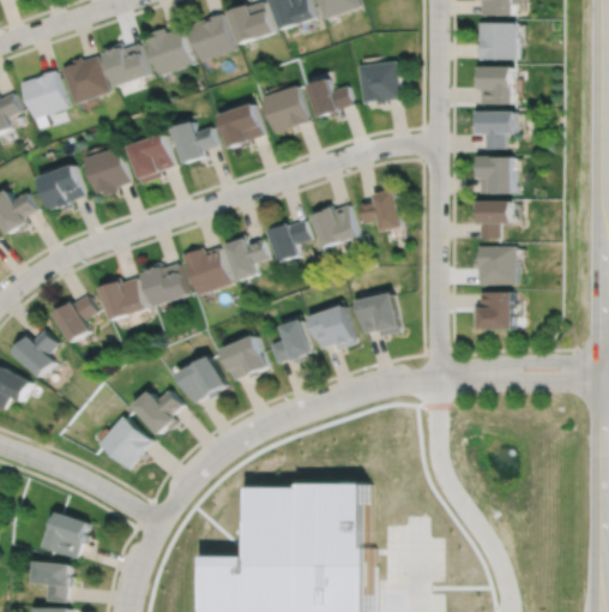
[(228,11),(239,43),(275,31),(267,9),(266,9),(263,0),(249,5),(249,3),(228,11)]
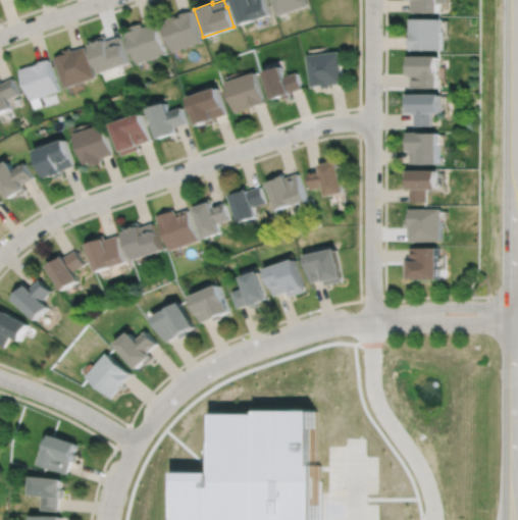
[(229,0),(239,24),(268,14),(263,0),(229,0)]
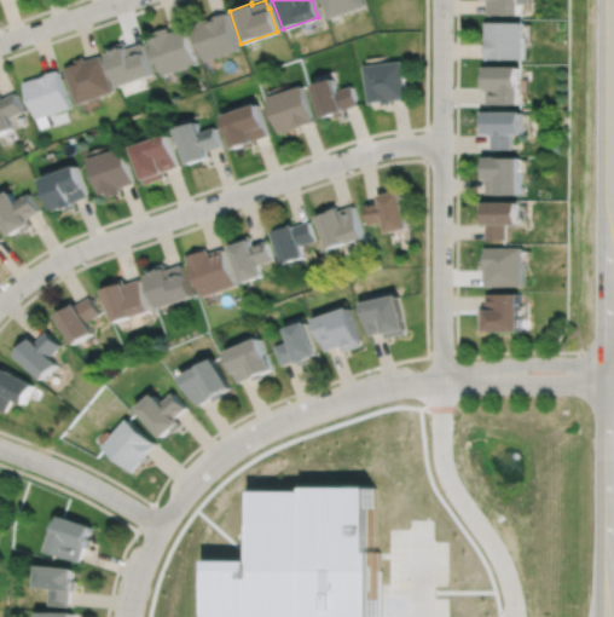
[(318,0),(325,18),(359,7),(355,0),(318,0)]
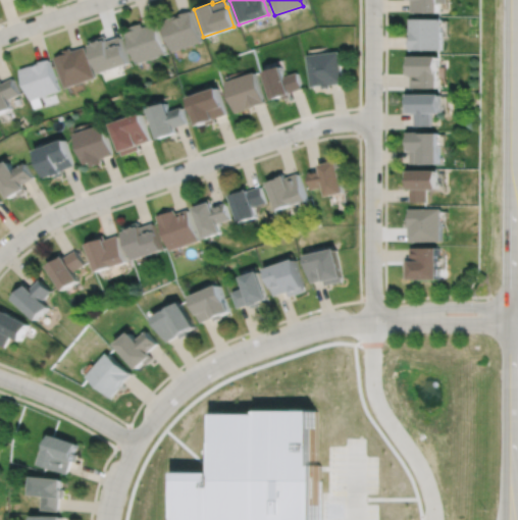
[(407,0),(407,13),(435,13),(435,0),(407,0)]
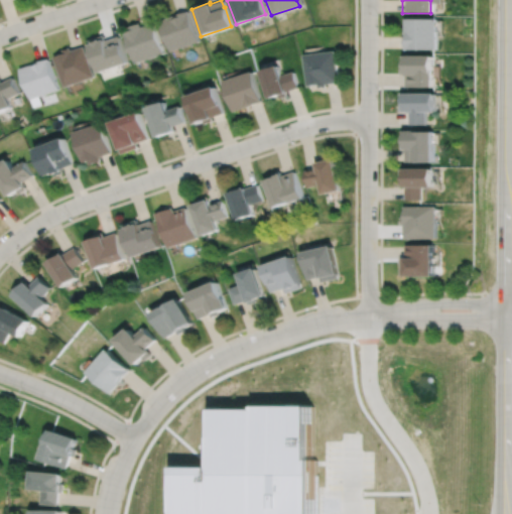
[(155,21),(165,51),(196,41),(185,11),(155,21)]
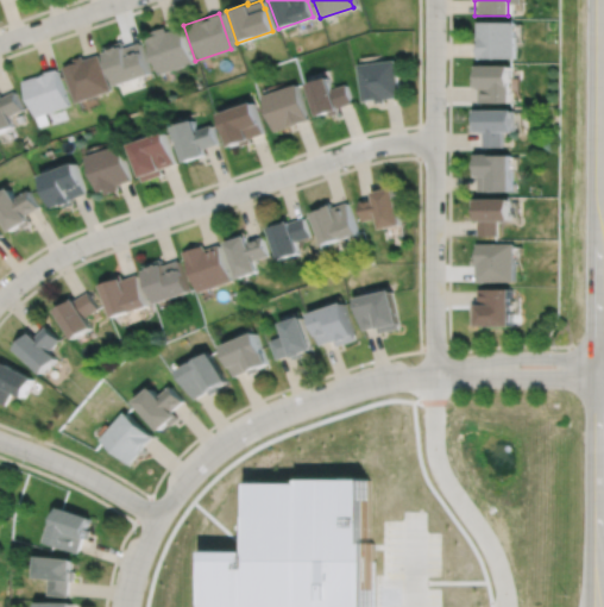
[(473,22),(473,58),(511,58),(511,22),(473,22)]
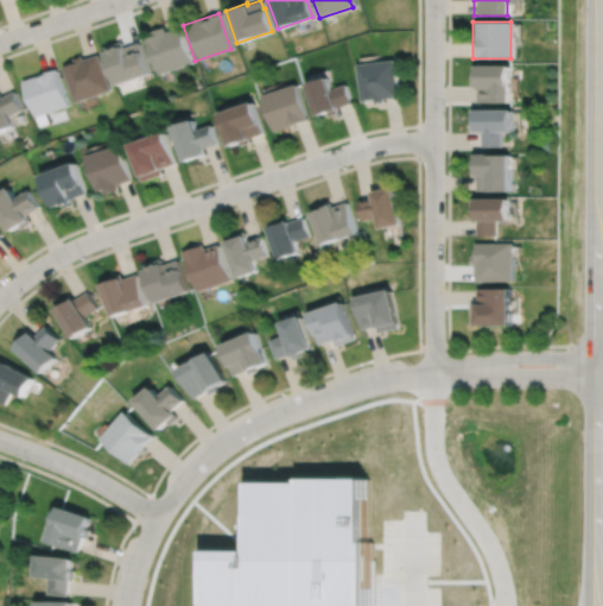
[(141,39),(154,75),(189,63),(177,27),(163,32),(162,27),(147,32),(148,37),(141,39)]
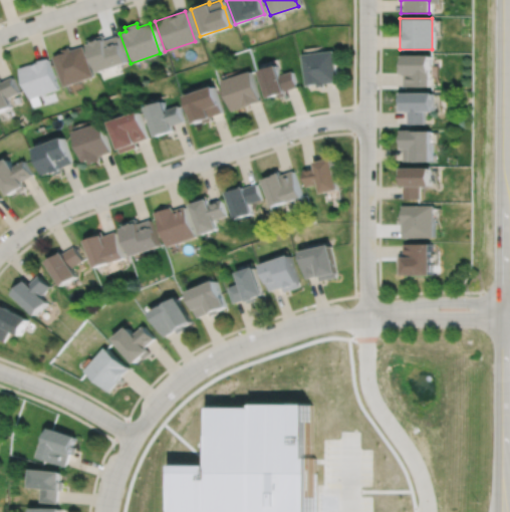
[(84,41),(94,72),(124,62),(116,36),(102,41),(100,35),(84,41)]
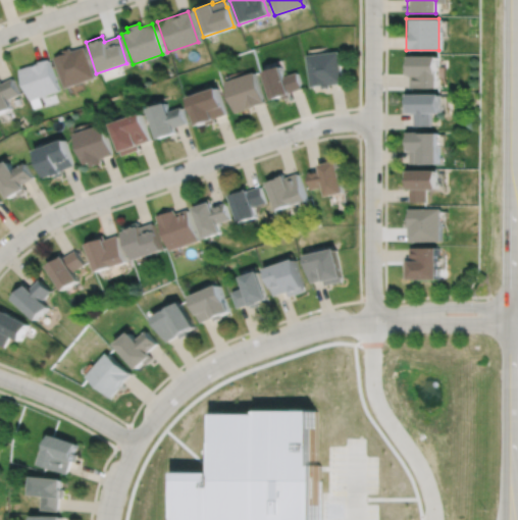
[(51,58),(61,89),(93,79),(83,47),(69,52),(68,49),(60,51),(61,54),(51,58)]
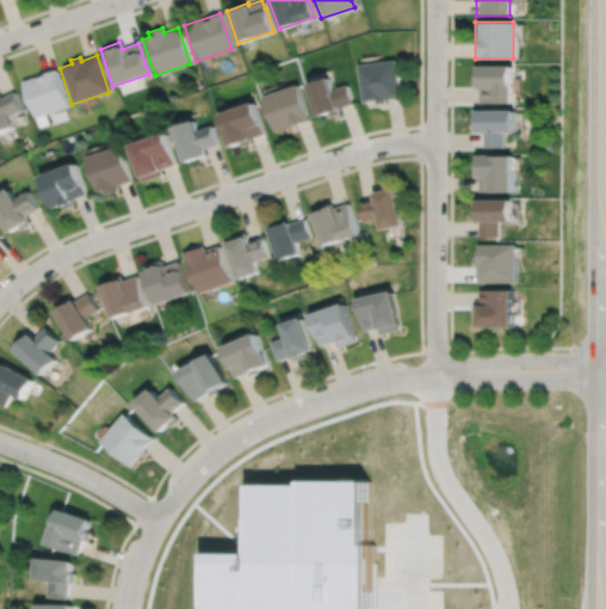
[(354,65),(359,103),(372,102),(373,105),(382,104),(382,99),(397,98),(393,60),(354,65)]
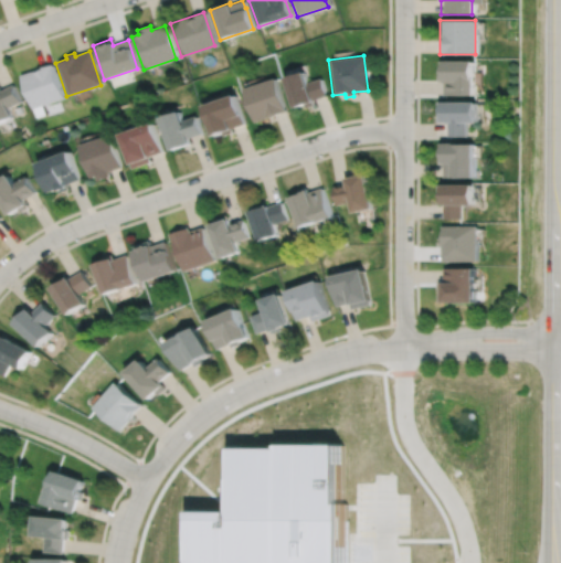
[(440,60),(440,71),(436,71),(436,81),(441,81),(441,96),(470,96),(470,60),(440,60)]
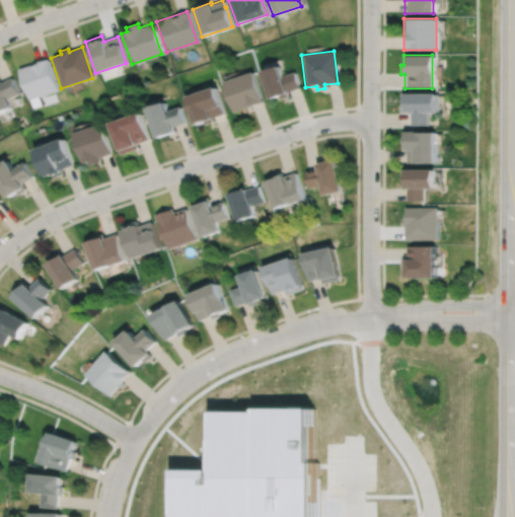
[(16,70),(26,100),(56,90),(46,60),(16,70)]
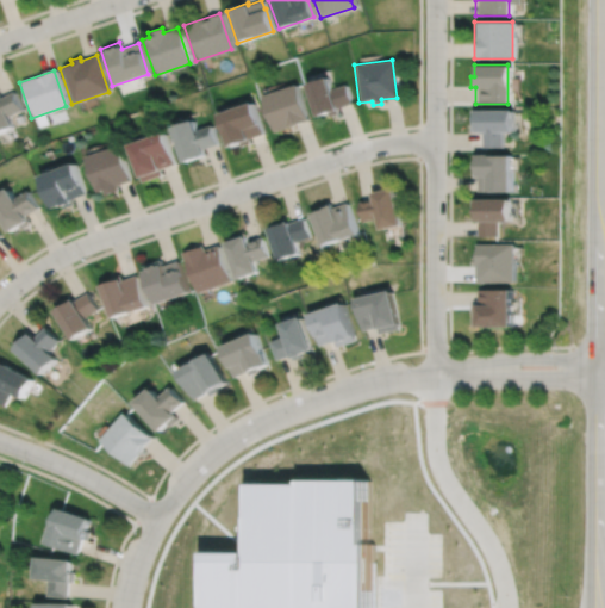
[(306,85),(317,117),(326,113),(328,117),(336,113),(334,109),(349,104),(343,85),(329,90),(325,79),(306,85)]
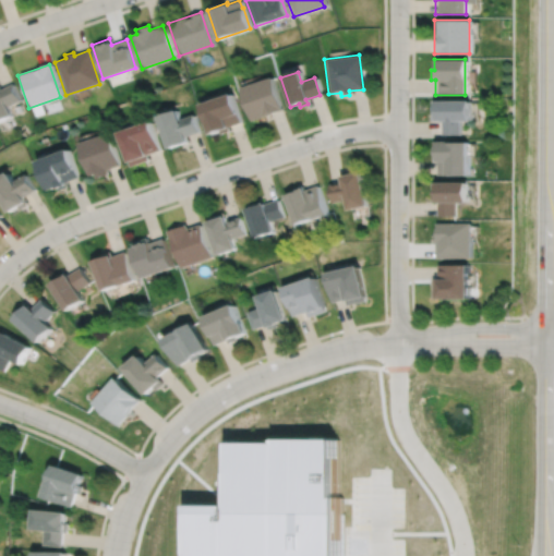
[(239,88),(250,121),(282,110),(272,77),(239,88)]
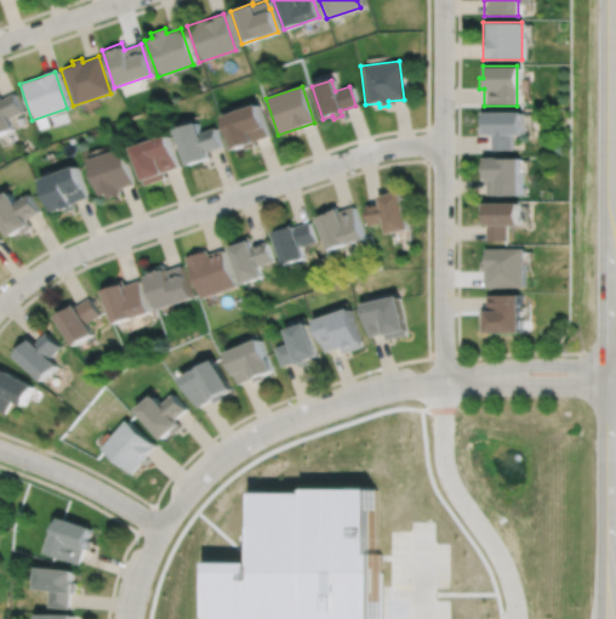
[(0,134),(10,129),(5,119),(20,113),(11,94),(0,100),(0,134)]
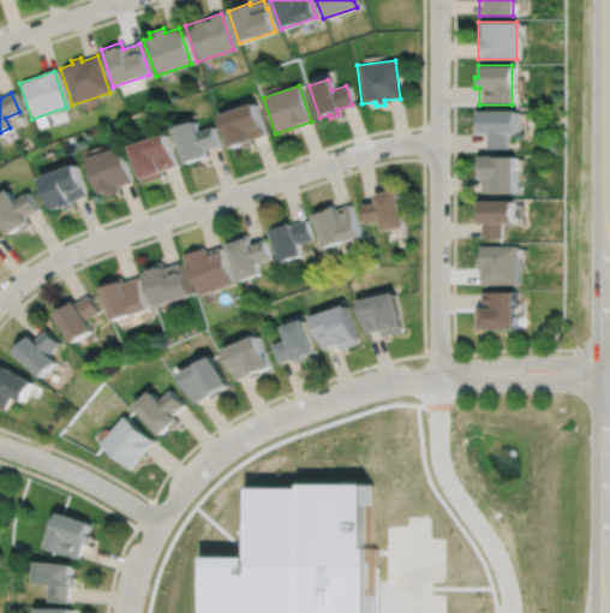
[(219,117),(229,149),(240,146),(241,148),(251,144),(251,142),(252,142),(251,140),(264,136),(262,126),(263,125),(256,103),(219,115),(219,117)]
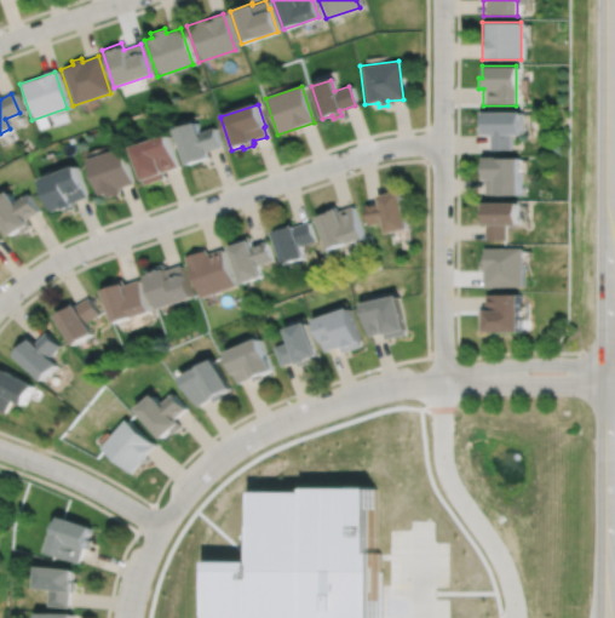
[(480,112),(480,114),(476,114),(477,135),(488,133),(488,150),(509,150),(509,133),(519,133),(519,112),(480,112)]
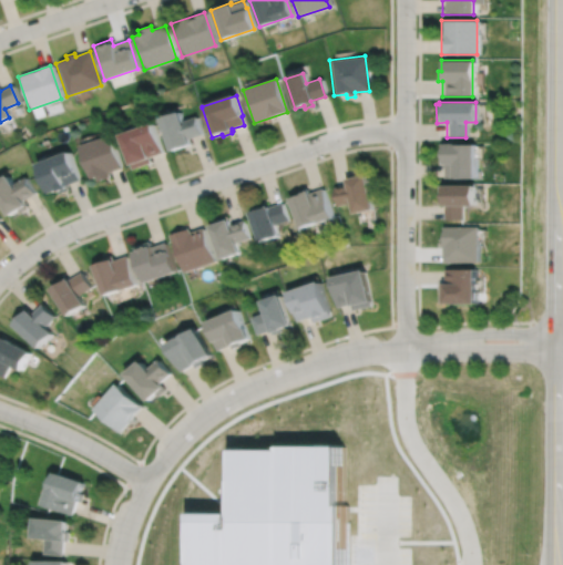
[(160,119),(171,151),(191,144),(188,139),(202,134),(196,116),(183,121),(180,112),(160,119)]
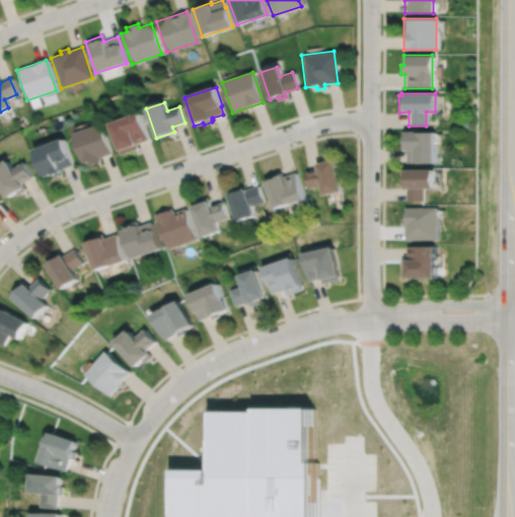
[(109,123),(120,155),(137,150),(136,146),(137,145),(136,144),(148,140),(139,113),(109,123)]
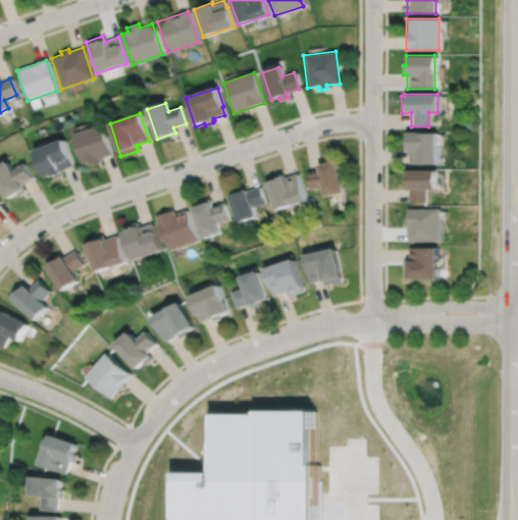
[(70,135),(82,165),(87,163),(88,167),(101,163),(99,159),(111,155),(101,124),(70,135)]
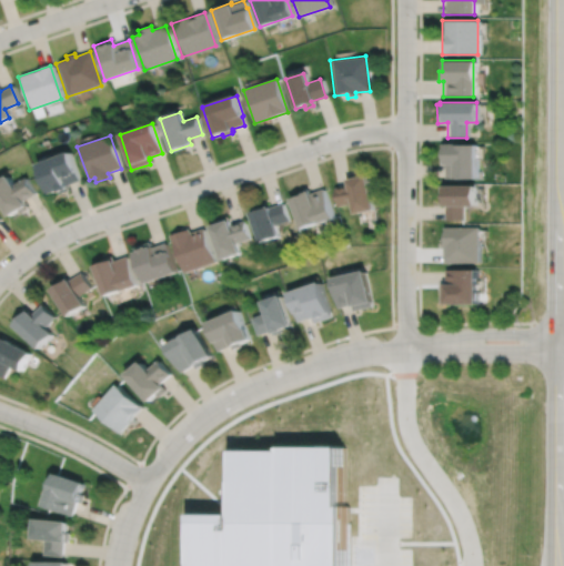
[(442,144),(442,155),(439,155),(439,164),(443,164),(443,179),(474,179),(474,144),(453,144),(442,144)]
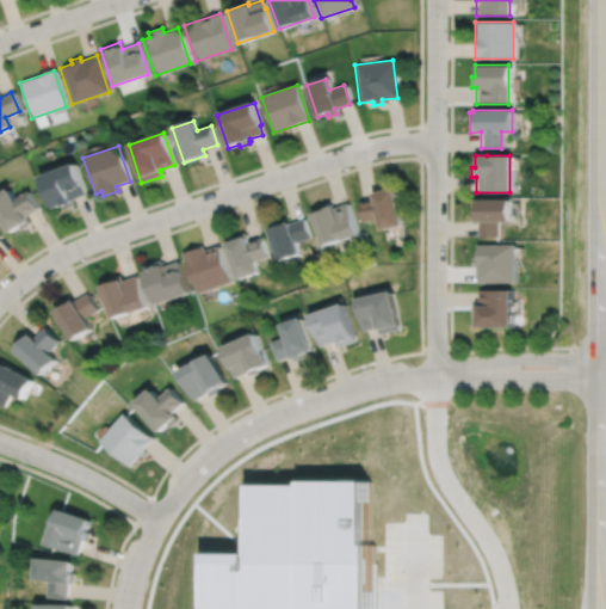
[(39,177),(51,209),(61,205),(62,209),(73,205),(70,201),(85,195),(73,164),(39,177)]
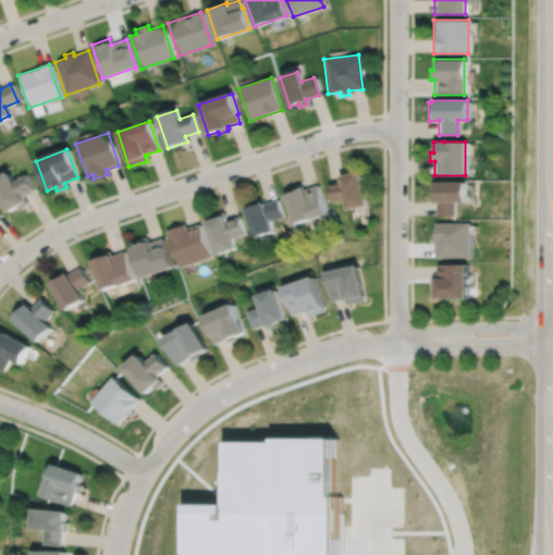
[(324,185),(329,204),(342,200),(344,210),(364,206),(356,172),(346,174),(346,171),(336,173),(339,183),(324,185)]
